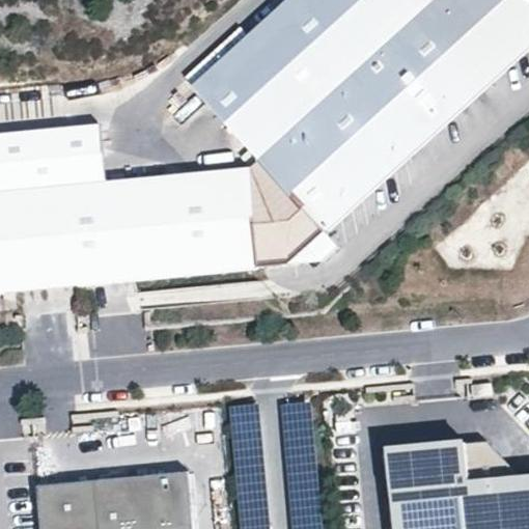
[(0,295),(4,295),(0,255),(70,248),(73,287),(286,262),(323,229),(528,45),(528,0),(284,0),(192,83),(249,147),(240,156),(249,166),(120,178),(0,192),(0,295)]
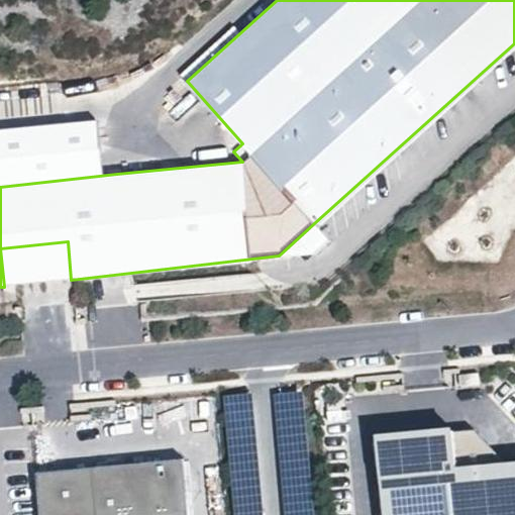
[(0,187),(117,174),(110,108),(0,120),(0,187)]
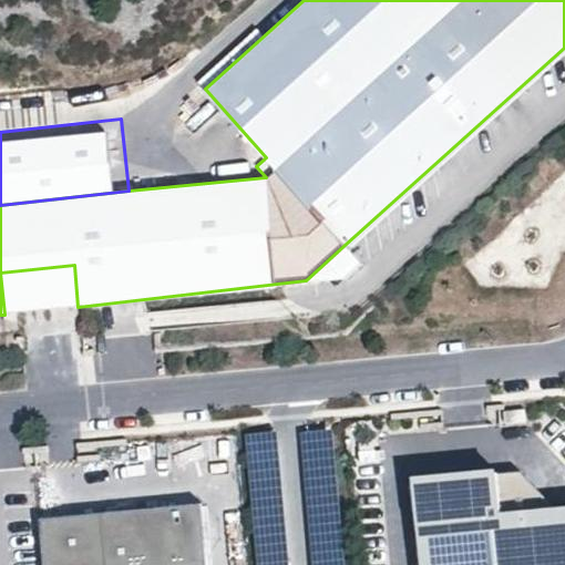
[(345,245),(306,280),(342,276),(359,262),(345,245)]
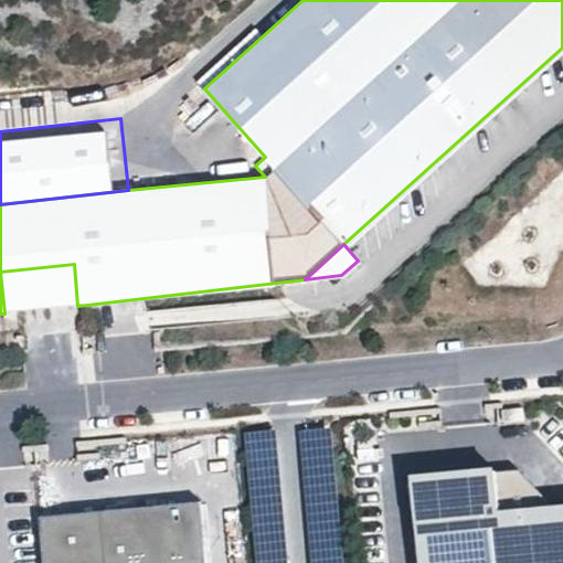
[(4,314),(77,306),(74,264),(0,272),(4,314)]
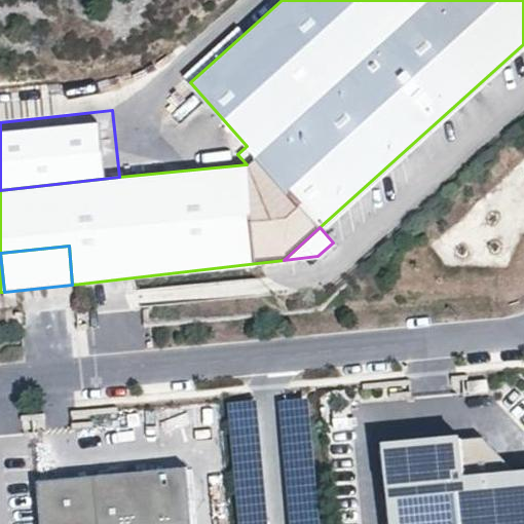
[(462,442),(465,483),(515,478),(506,468),(482,441),(462,442)]
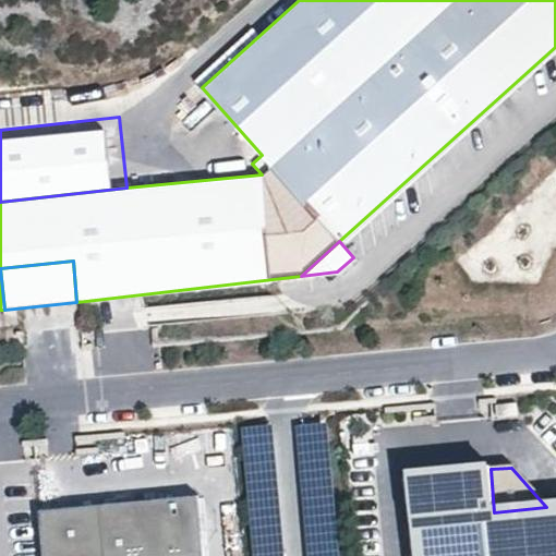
[(491,469),(408,478),(415,555),(555,555),(555,506),(494,512),(491,469)]
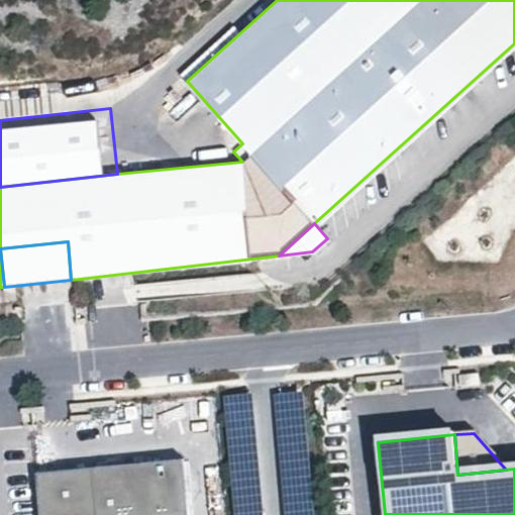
[(188,460),(165,464),(166,475),(180,486),(191,485),(188,460)]
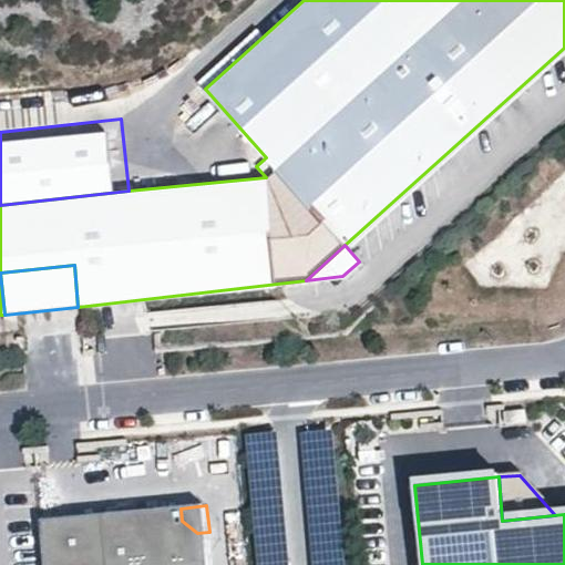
[(42,547),(43,564),(212,564),(209,532),(197,533),(182,521),(181,509),(40,522),(42,547)]
